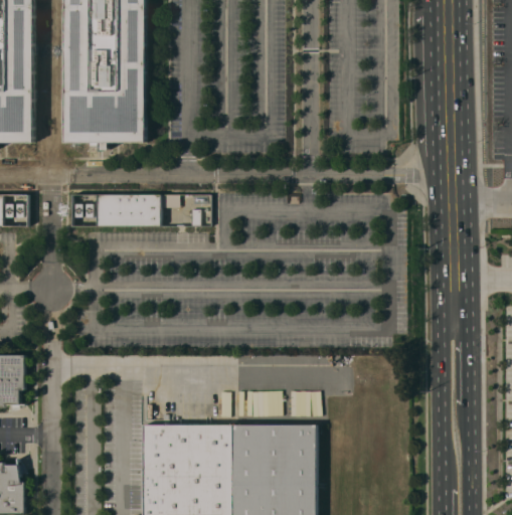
[(145,0),(145,142),(107,142),(107,149),(99,149),(99,141),(97,141),(97,145),(87,145),(87,142),(63,142),(63,0),(36,0),(36,141),(32,141),(32,142),(0,142),(0,0),(145,0)]
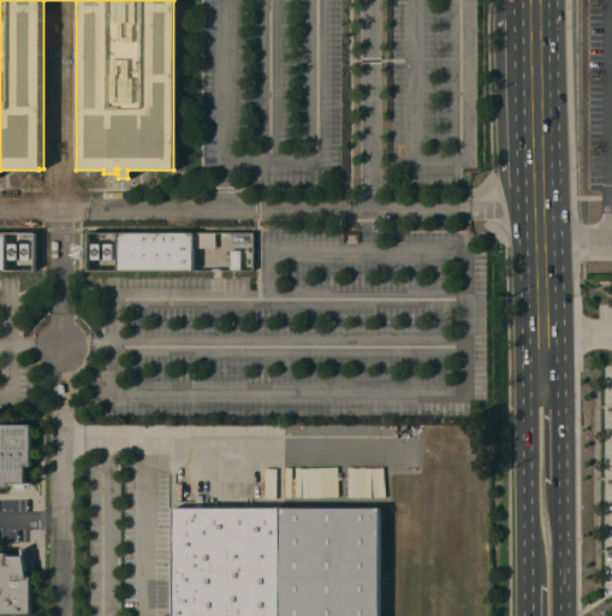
[(0,270),(31,270),(31,232),(0,231),(0,270)]
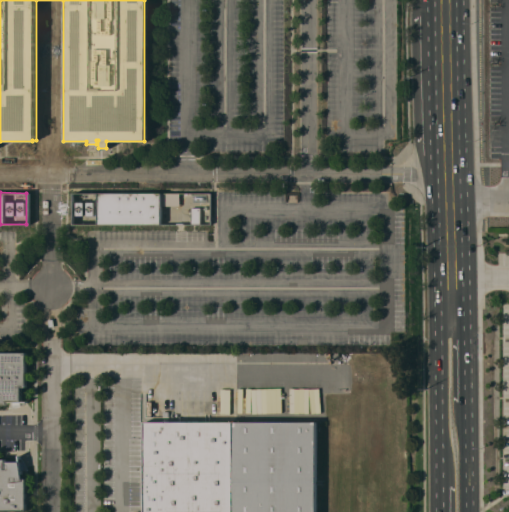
[(177,193),(177,206),(158,206),(158,225),(94,225),(94,193),(177,193)]
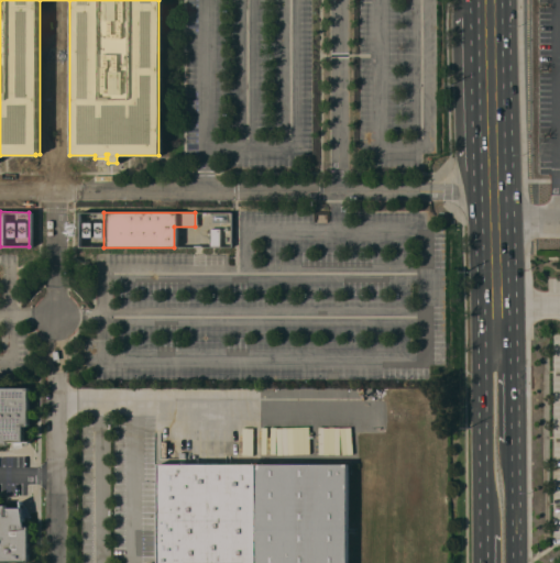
[(217,245),(207,246),(207,228),(217,228),(217,245)]
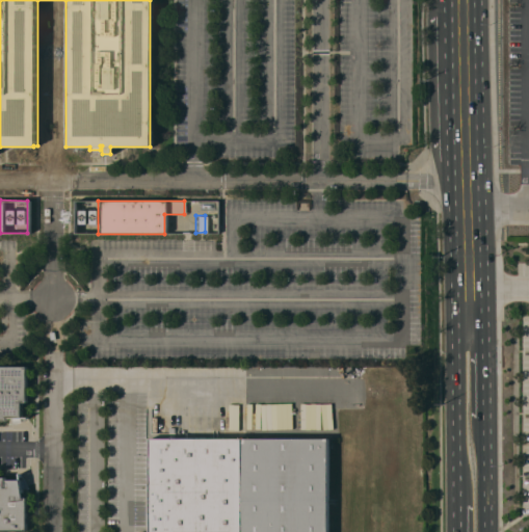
[(0,366),(24,366),(24,402),(19,402),(19,418),(3,418),(3,420),(0,420),(0,366)]
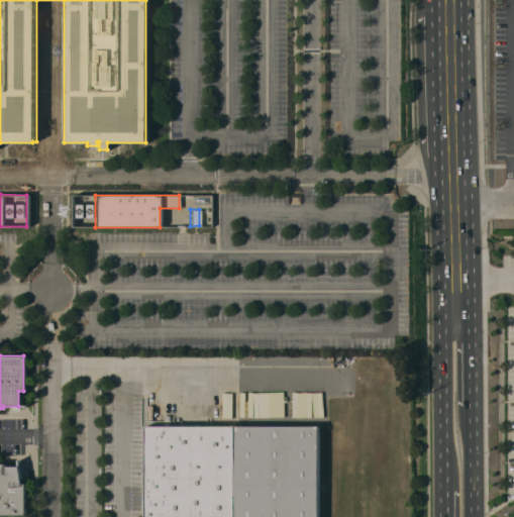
[(316,426),(316,516),(142,516),(142,426),(316,426)]
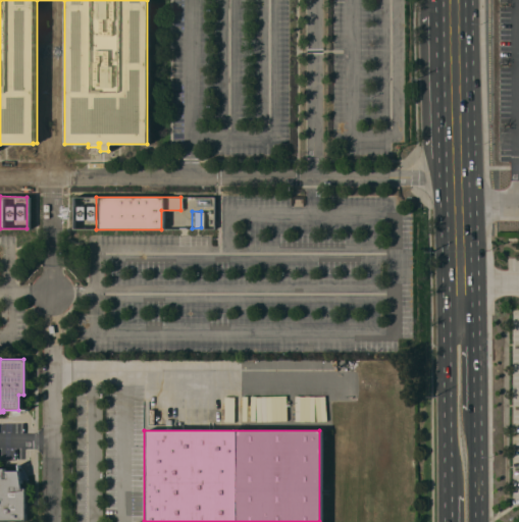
[(0,468),(2,468),(2,471),(17,471),(19,488),(23,488),(23,520),(0,520),(0,468)]
